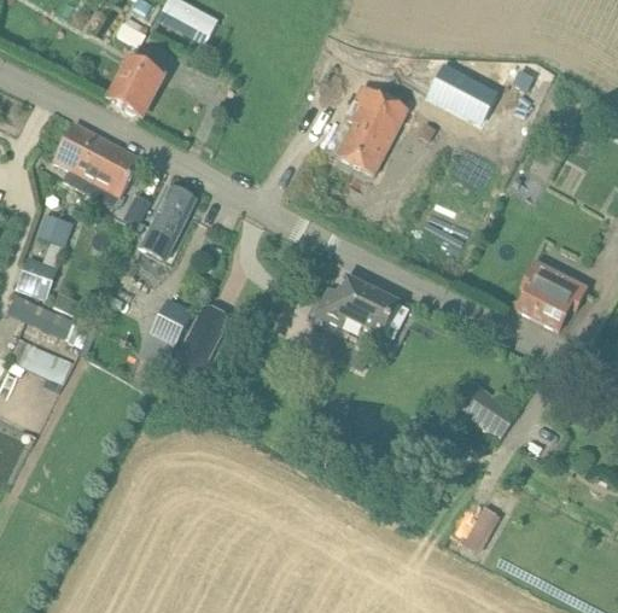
[(87,0),(86,3),(99,10),(104,0),(87,0)]
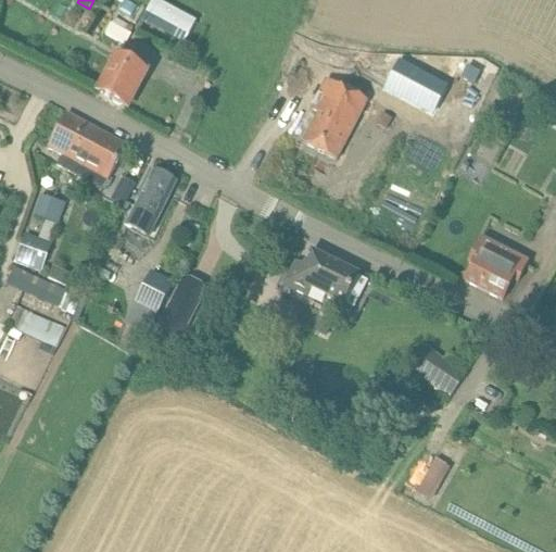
[(165,20),(160,28),(184,41),(196,19),(161,0),(151,0),(148,7),(146,10),(165,20)]
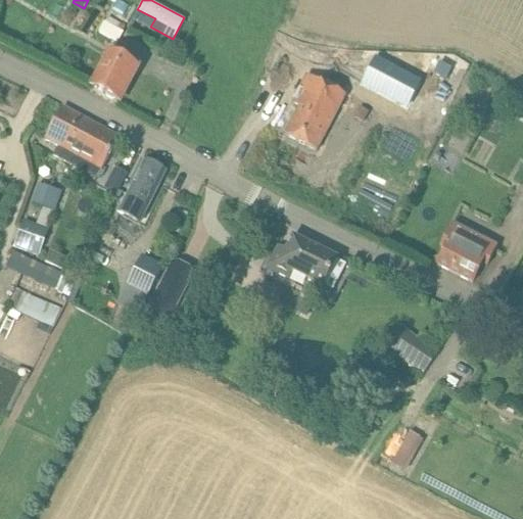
[(124,24),(103,11),(96,21),(100,25),(97,30),(119,41),(125,31),(121,29),(124,24)]
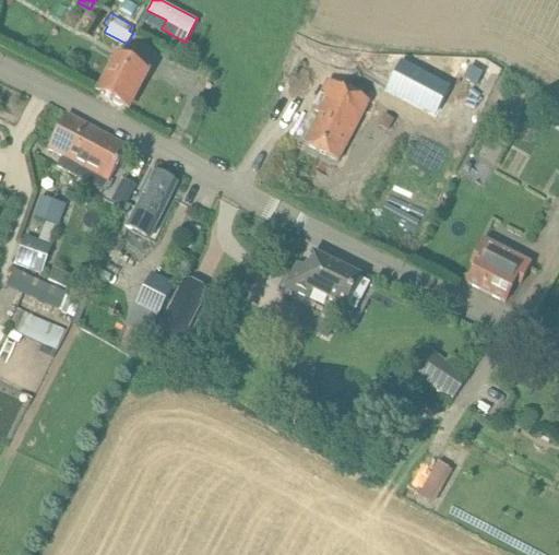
[(128,105),(141,81),(146,69),(118,54),(98,90),(128,105)]
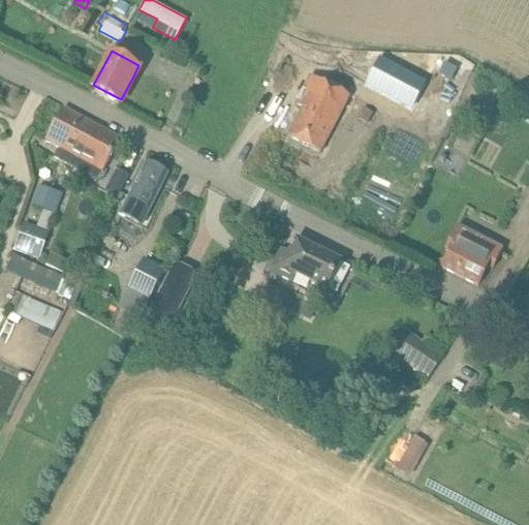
[(411,106),(425,80),(378,57),(364,83),(411,106)]
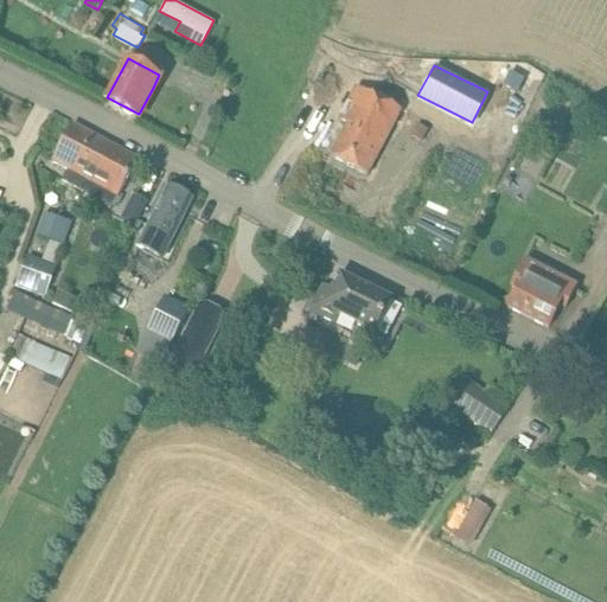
[(498,70),(493,82),(505,87),(510,75),(498,70)]
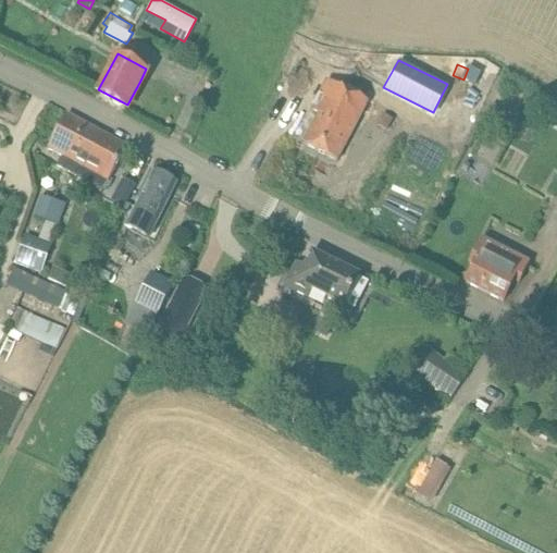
[(326,77),(311,107),(319,111),(304,140),(337,158),(368,99),(326,77)]
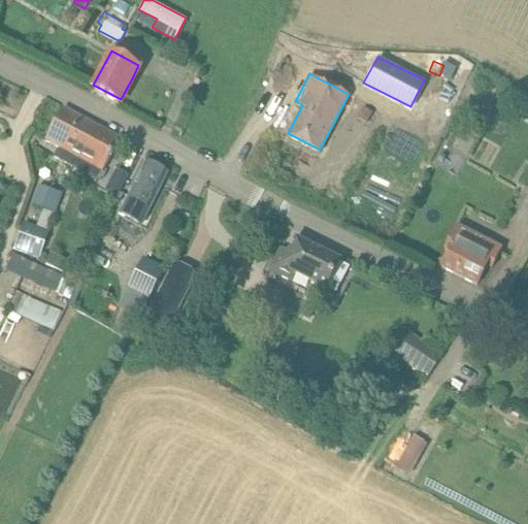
[(71,165),(75,157),(76,155),(64,150),(71,134),(89,142),(99,125),(64,105),(46,138),(60,145),(54,156),(66,162),(71,165)]
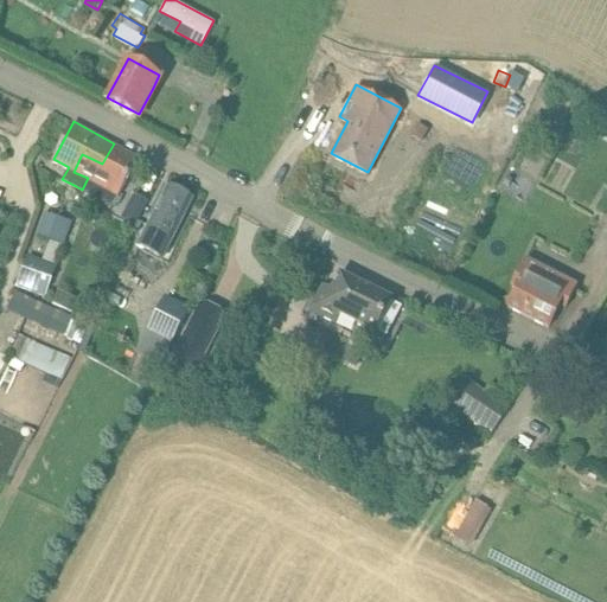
[(74,172),(88,178),(117,194),(127,178),(138,157),(114,143),(102,164),(82,154),(74,172)]
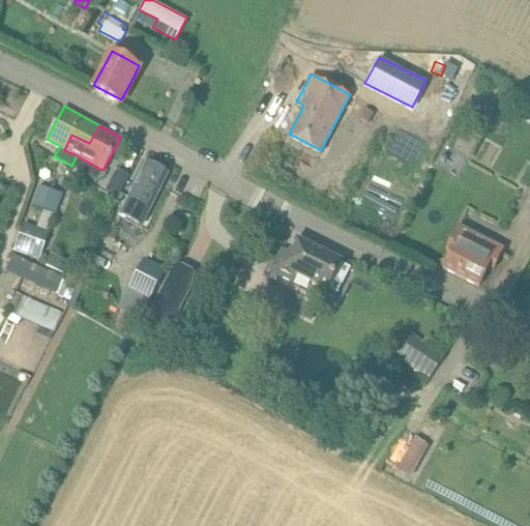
[(147,159),(138,178),(128,199),(137,202),(135,205),(148,211),(149,207),(151,208),(158,190),(168,171),(147,159)]
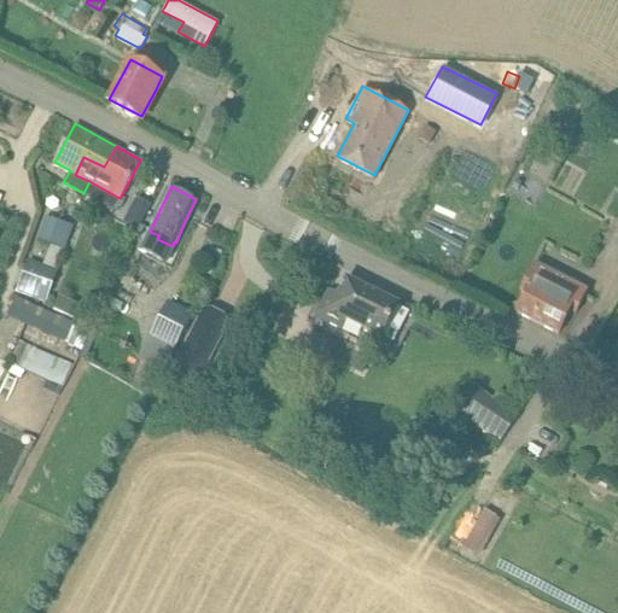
[(123,221),(138,228),(151,202),(136,194),(123,221)]
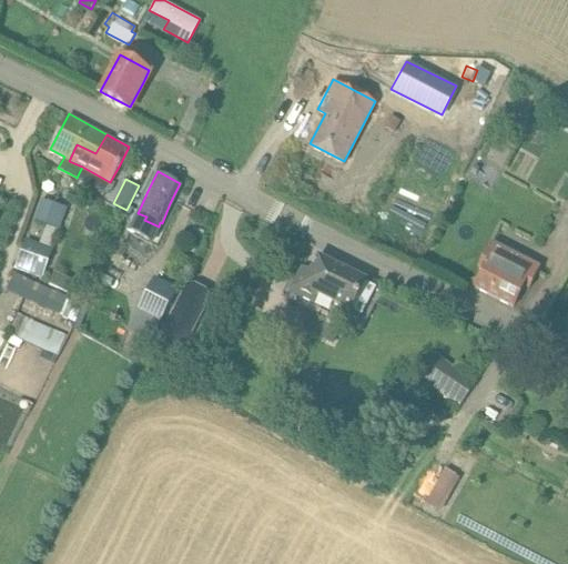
[(34,220),(47,223),(53,203),(41,199),(34,220)]
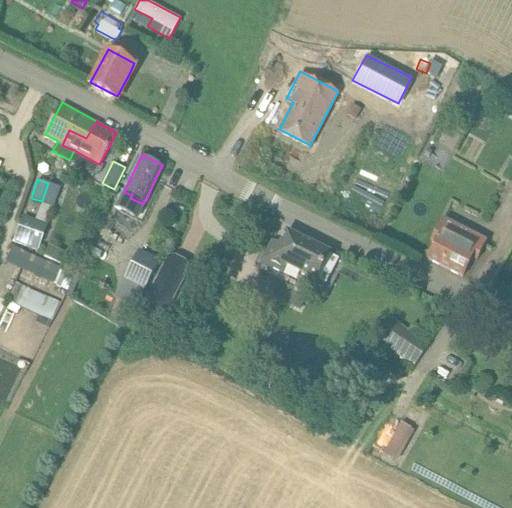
[(60,187),(48,183),(42,201),(53,204),(60,187)]
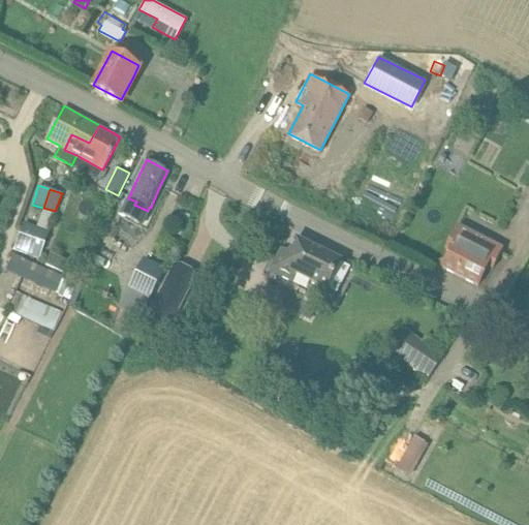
[(375,204),(361,197),(354,212),(368,218),(375,204)]
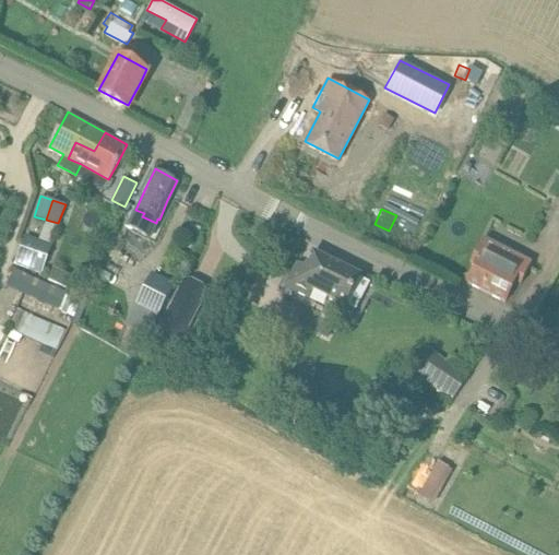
[(26,232),(18,255),(14,261),(42,271),(54,241),(26,232)]
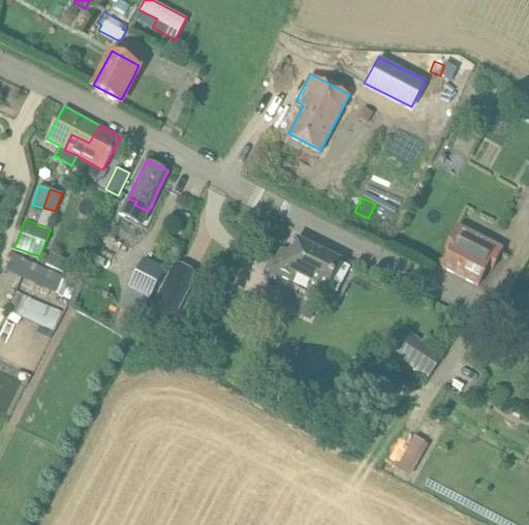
[(450,250),(446,259),(442,266),(477,283),(488,264),(493,267),(502,247),(458,224),(445,248),(450,250)]
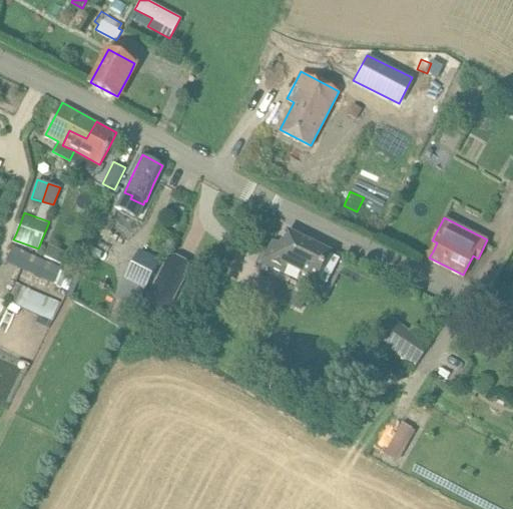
[(269,246),(262,263),(261,264),(284,275),(289,263),(303,269),(301,273),(317,280),(322,269),(331,250),(287,228),(277,250),(269,246)]
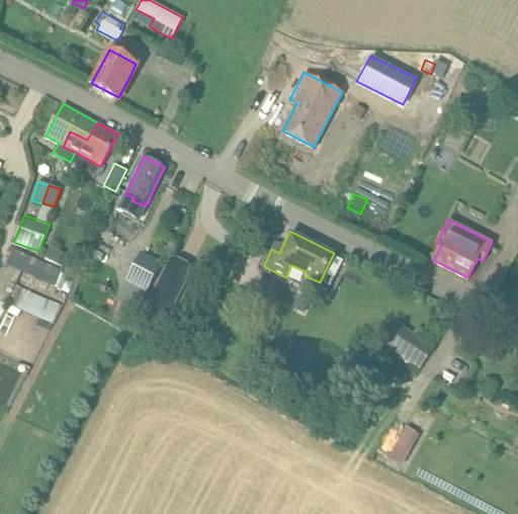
[(49,245),(44,256),(66,266),(71,255),(49,245)]
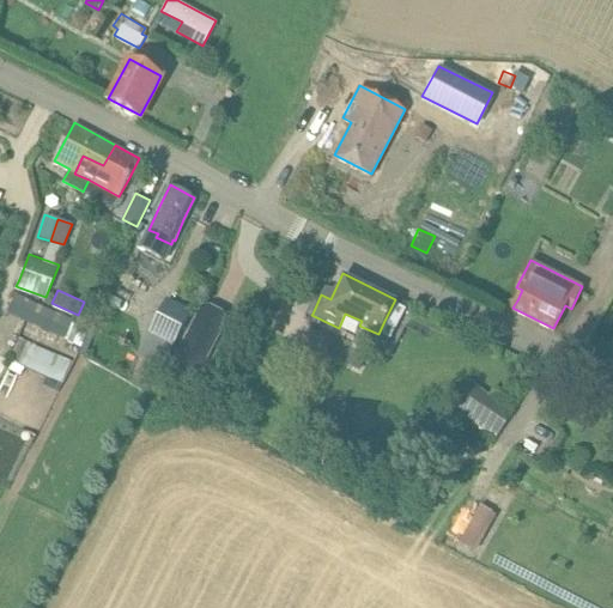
[(89,327),(16,292),(7,311),(80,346),(89,327)]
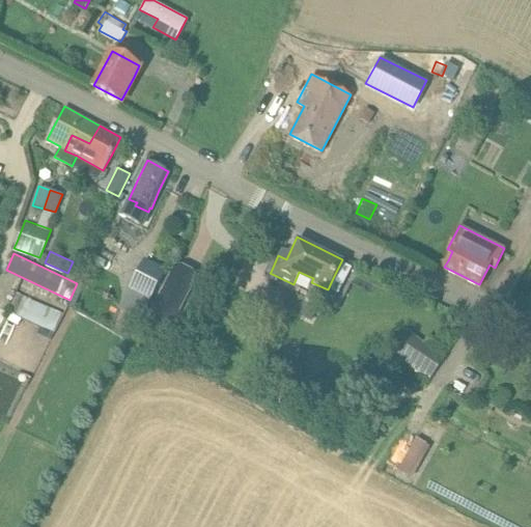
[(144,256),(129,285),(150,297),(166,268),(144,256)]
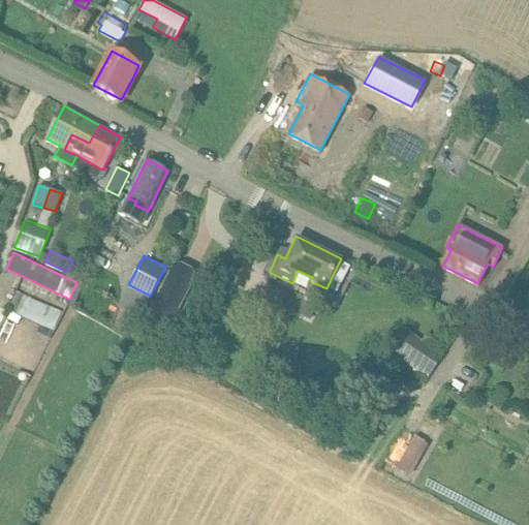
[(155,297),(145,315),(146,315),(167,327),(170,329),(180,310),(178,308),(197,271),(175,258),(155,297)]
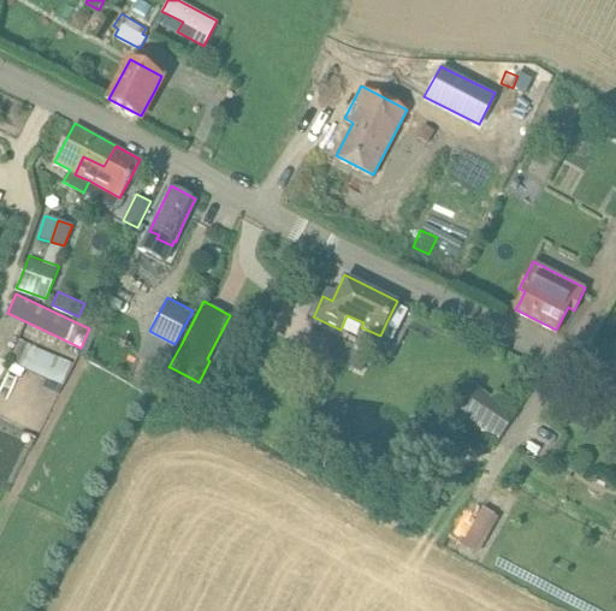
[(21,336),(10,359),(61,384),(72,361),(21,336)]
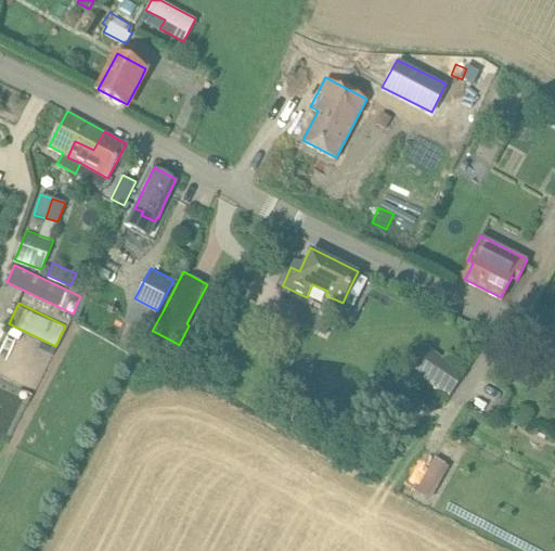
[(430,348),(415,371),(449,394),(464,370),(430,348)]
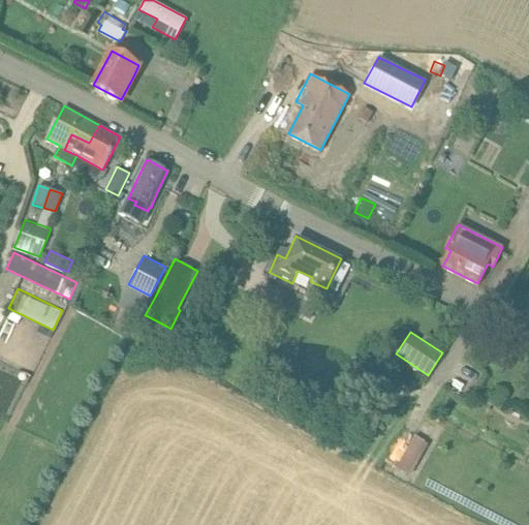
[(413,434),(396,467),(409,474),(428,442),(413,434)]
